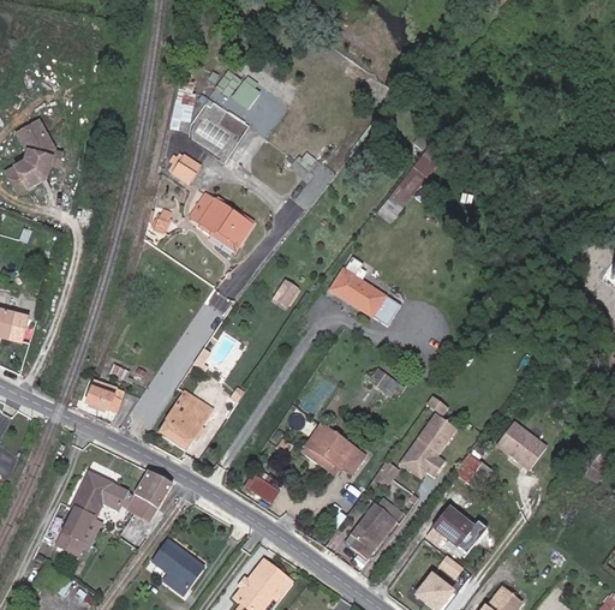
[(366,11),(357,0),(351,5),(359,16),(366,11)]
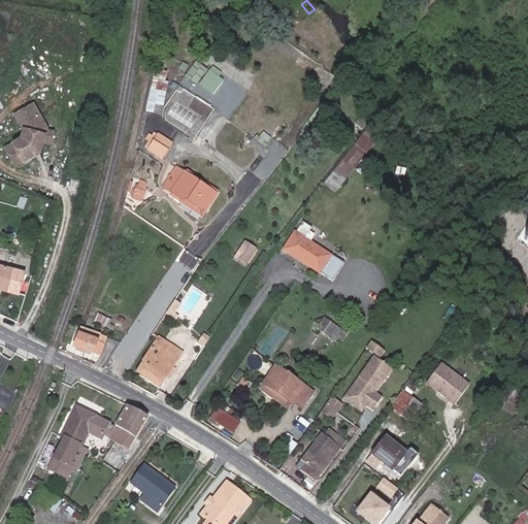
[(303,17),(296,6),(292,9),(300,20),(303,17)]
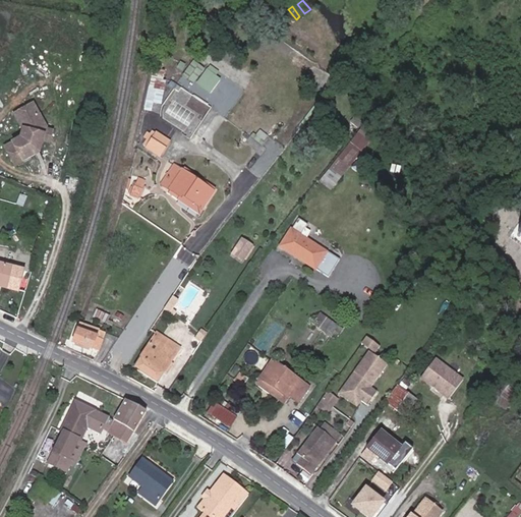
[(185,73),(198,77),(205,61),(191,57),(185,73)]
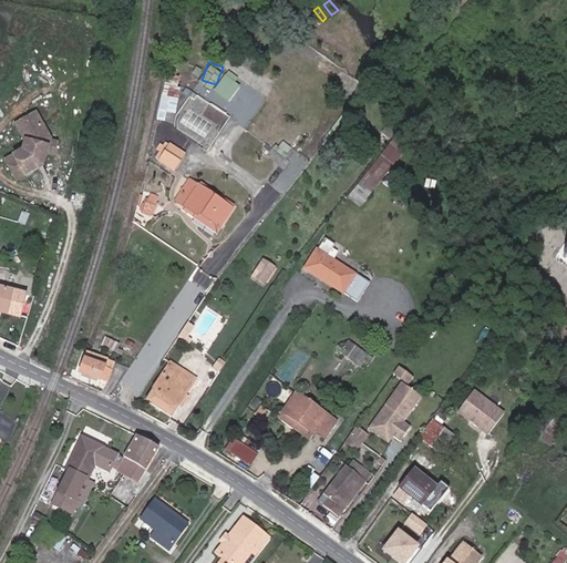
[(166,75),(173,77),(174,69),(166,67),(165,75),(166,75)]
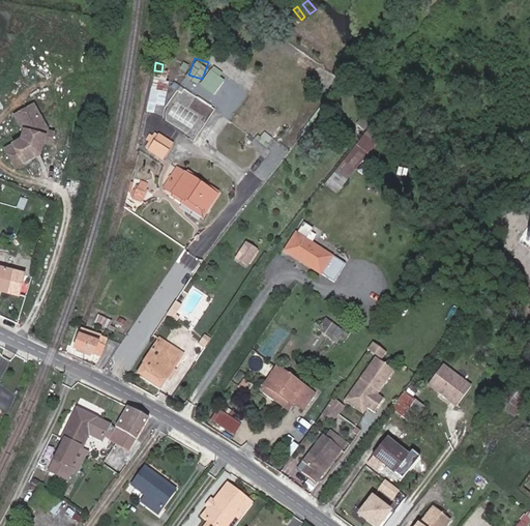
[(214,91),(228,76),(213,63),(200,79),(214,91)]
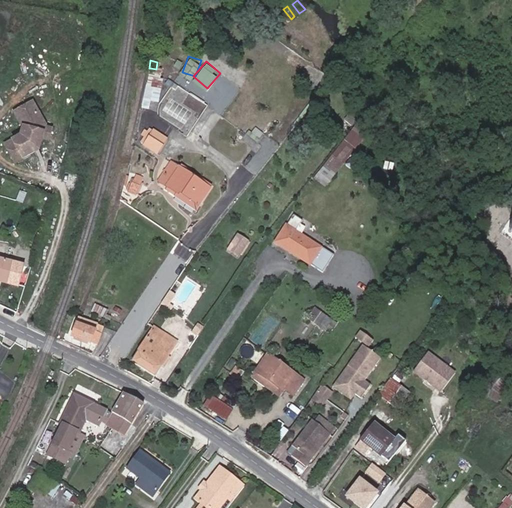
[(147,86),(152,87),(157,87),(160,69),(156,69),(150,68),(147,86)]
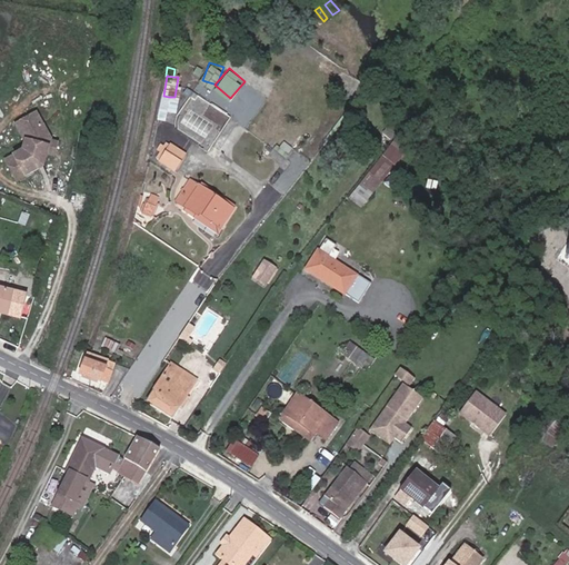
[(166,117),(169,97),(163,96),(161,95),(157,116),(166,117)]
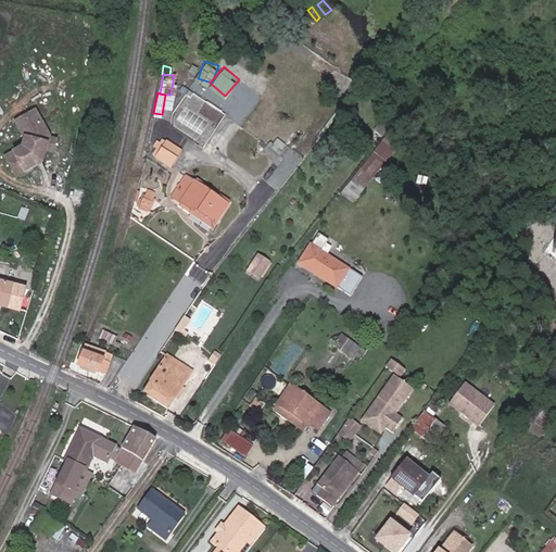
[(20,146),(4,155),(15,175),(40,160),(43,148),(46,136),(46,134),(33,110),(14,120),(21,134),(20,146)]
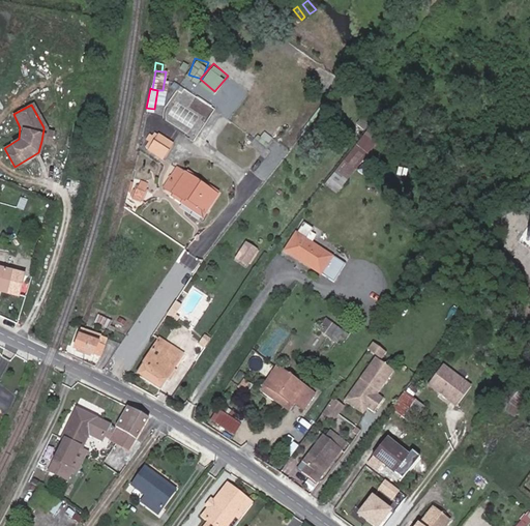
[(366,122),(372,117),(364,111),(359,116),(366,122)]
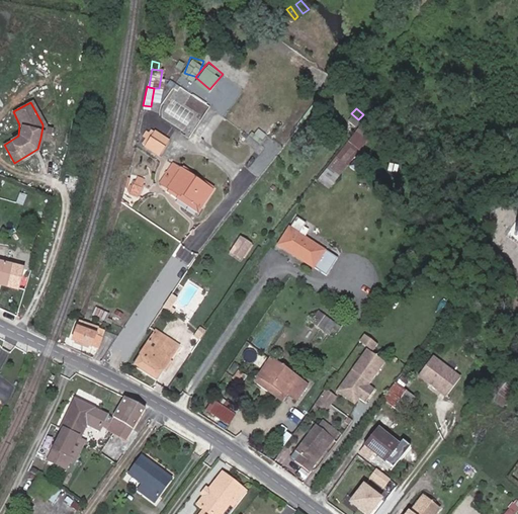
[(366,117),(321,177),(332,186),(377,125),(366,117)]
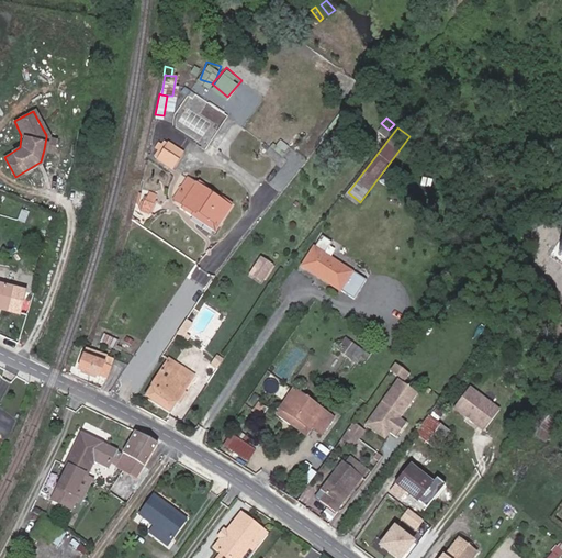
[(283,135),(268,144),(274,155),(290,146),(283,135)]
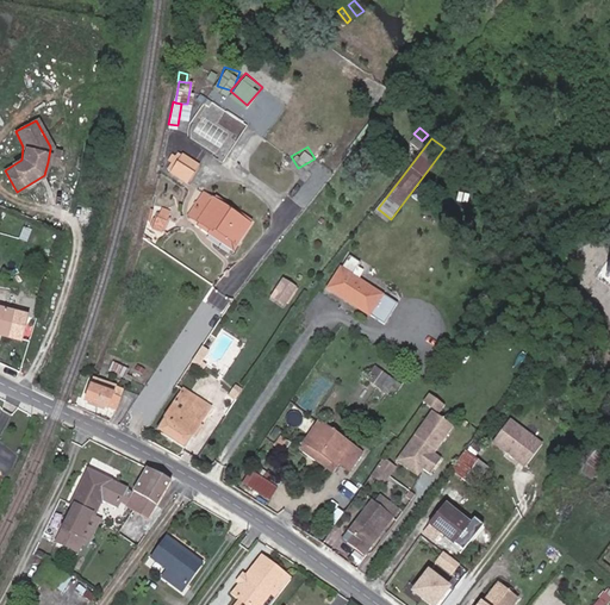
[(68,153),(50,149),(48,162),(64,166),(68,153)]
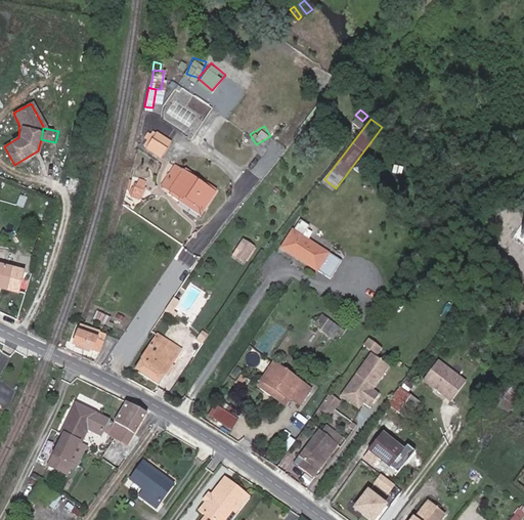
[(160,153),(170,138),(153,128),(150,131),(147,129),(144,134),(147,136),(143,142),(160,153)]
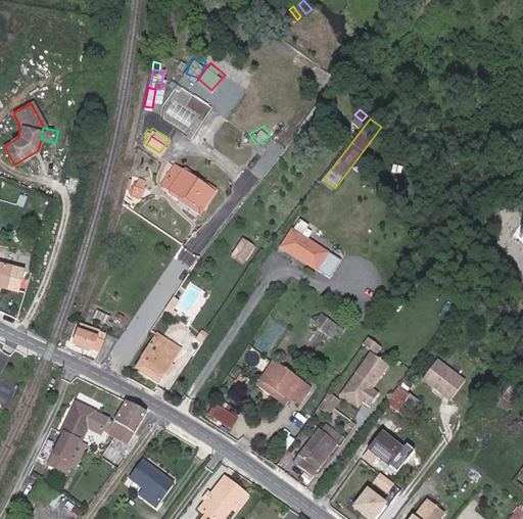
[(161,182),(182,195),(183,193),(202,206),(214,189),(175,162),(161,182)]
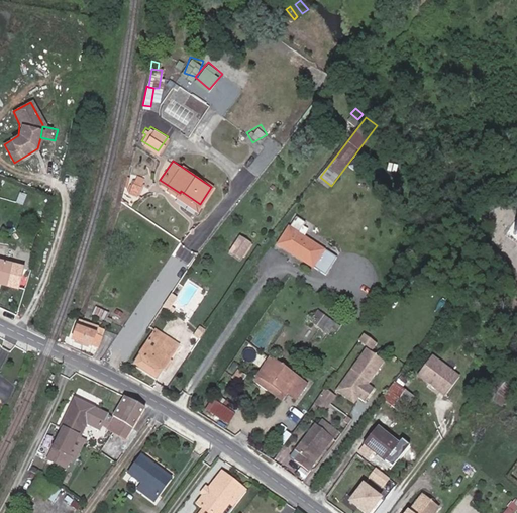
[(141,182),(143,177),(136,175),(134,179),(132,179),(129,186),(128,185),(125,191),(137,195),(140,187),(138,187),(140,182),(141,182)]
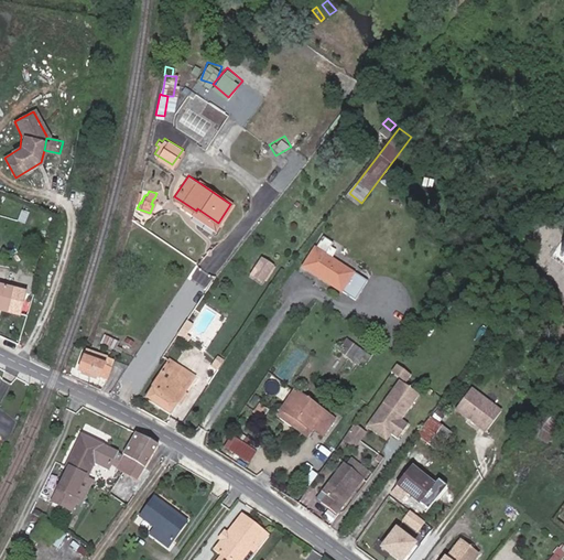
[(197,208),(196,211),(194,214),(215,227),(218,223),(197,208)]
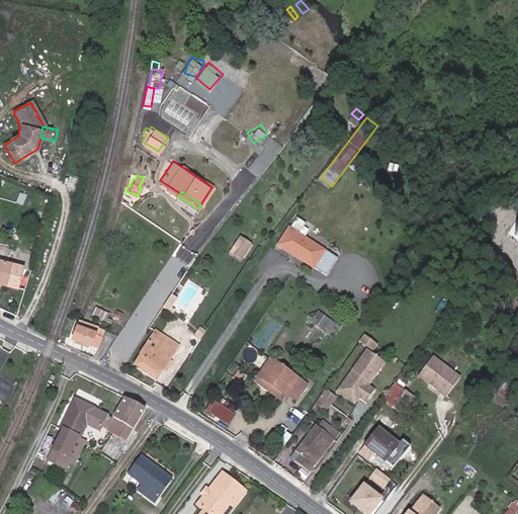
[(289,226),(278,242),(326,272),(337,255),(324,246),(323,247),(289,226)]
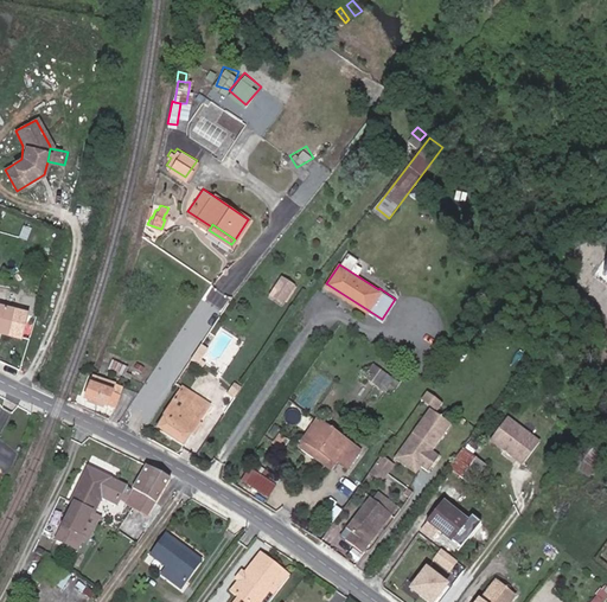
[(295,281),(282,273),(269,293),(282,301),(286,295),(295,281)]
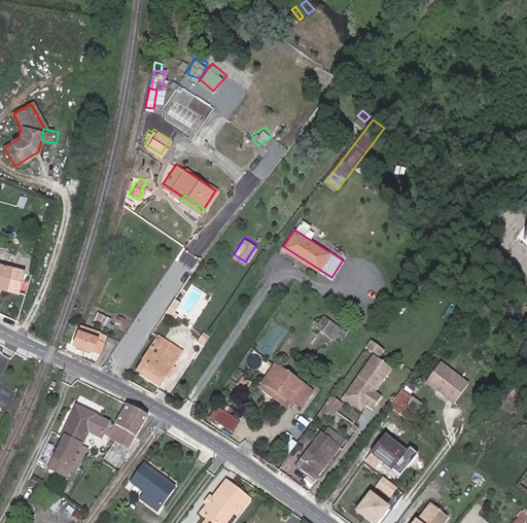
[(250,257),(257,245),(256,244),(248,256),(250,257)]
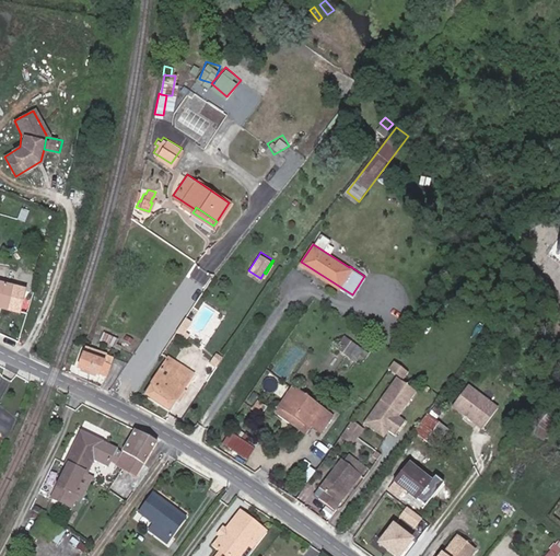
[(0,303),(9,305),(10,300),(13,284),(0,280),(0,303)]
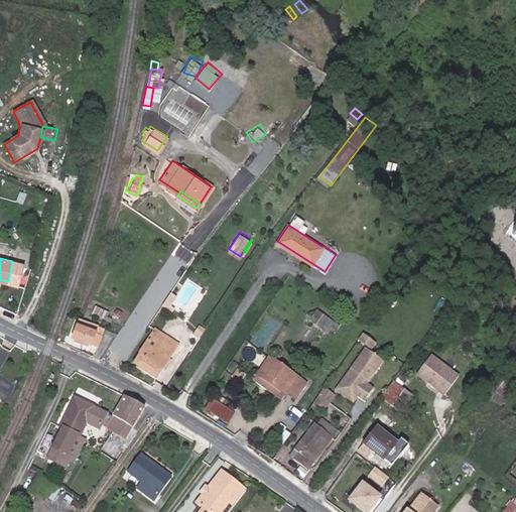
[(24,285),(26,280),(9,276),(8,281),(24,285)]
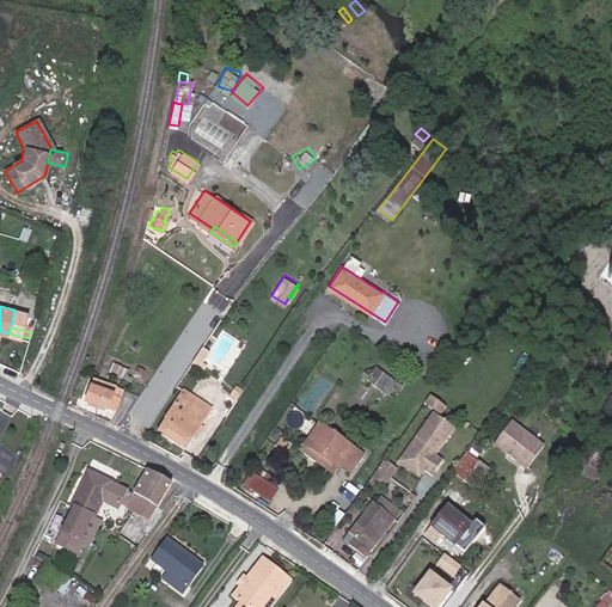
[(562,331),(554,342),(563,350),(573,339),(562,331)]
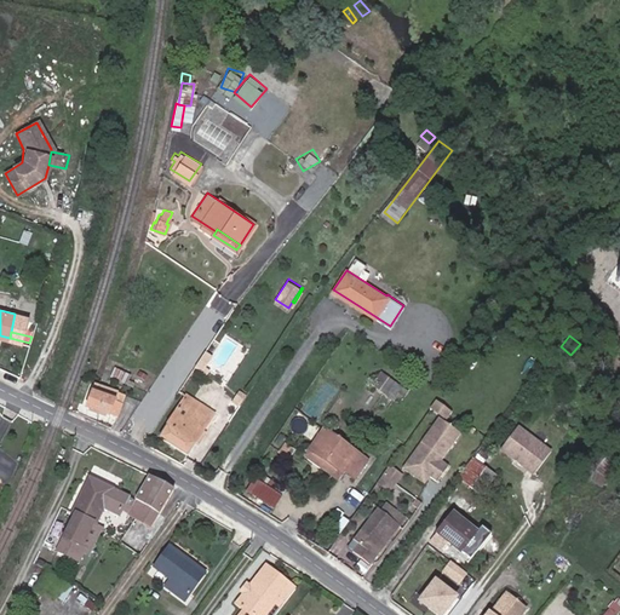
[(125,373),(112,367),(108,375),(121,381),(125,373)]
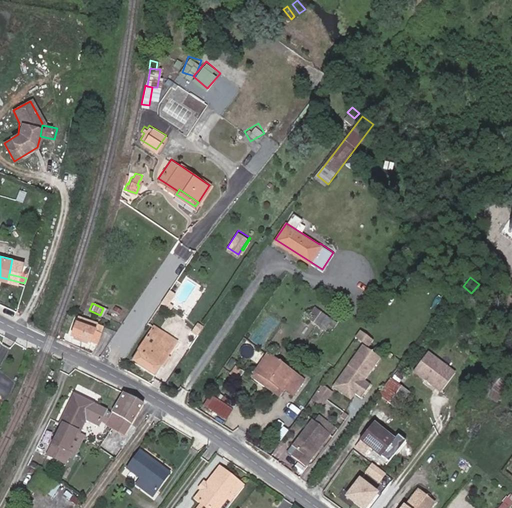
[(310,316),(327,329),(329,325),(335,329),(340,321),(317,306),(310,316)]
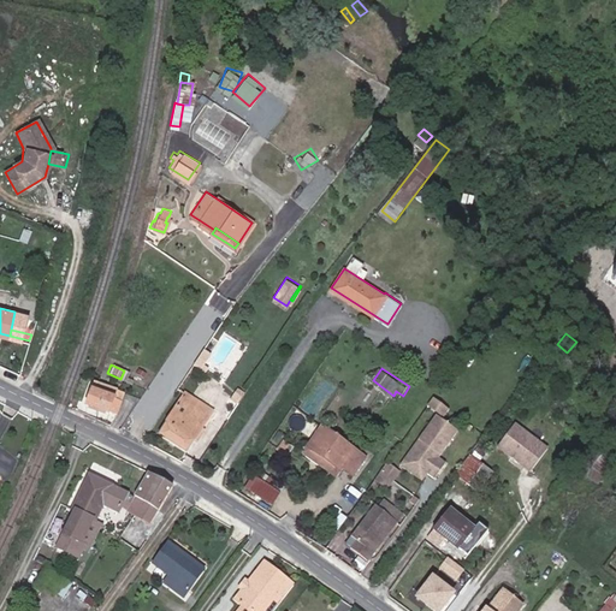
[(104,380),(98,378),(94,377),(84,403),(108,411),(108,409),(117,411),(122,398),(114,396),(114,393),(101,389),(104,380)]
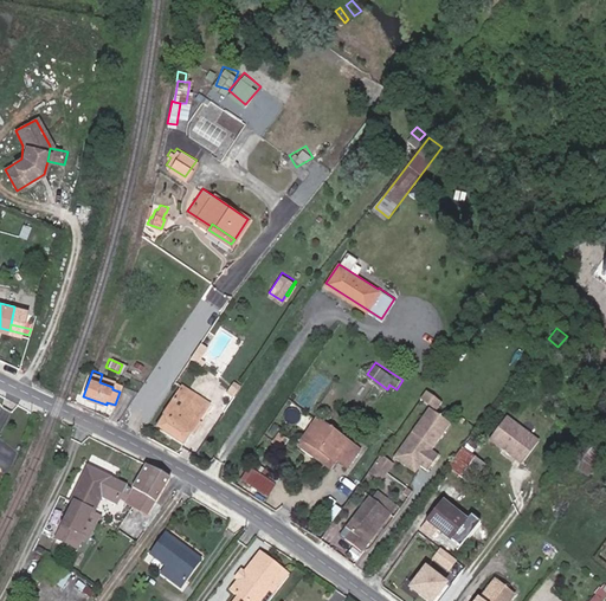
[(115,381),(102,374),(100,382),(113,387),(115,381)]
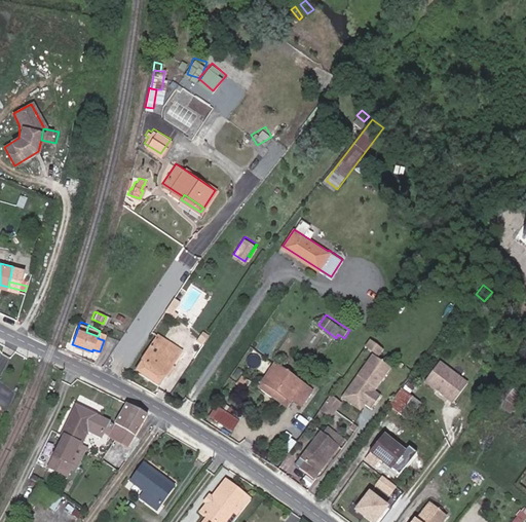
[(201,340),(207,331),(202,328),(199,333),(198,333),(196,336),(201,340)]
